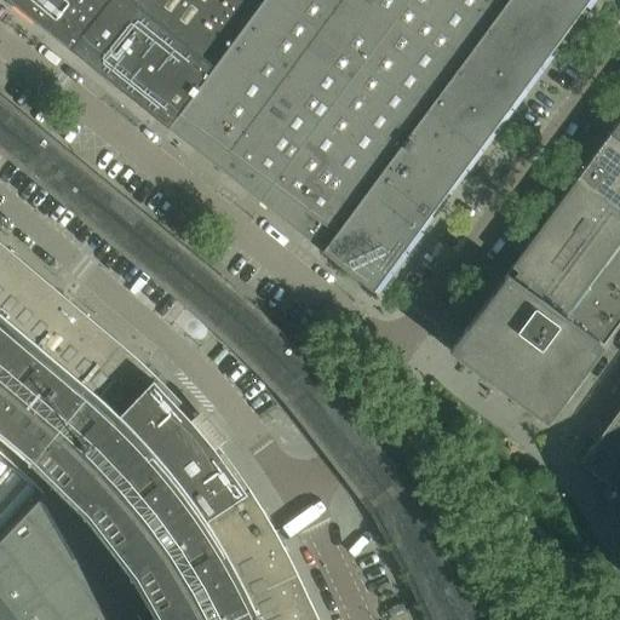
[(70,50),(109,0),(10,0),(10,1),(70,50)]
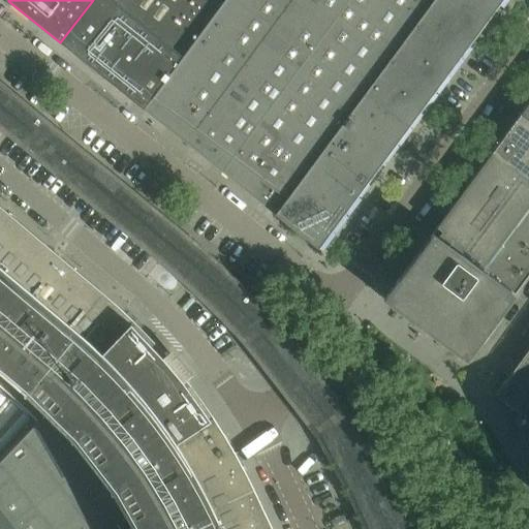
[(144,109),(223,0),(93,0),(60,42),(144,109)]
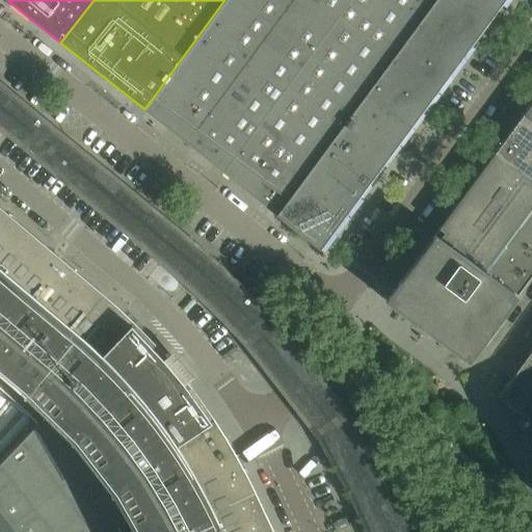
[(320,249),(504,0),(224,0),(144,109),(144,110),(145,109),(277,214),(277,215),(320,249)]
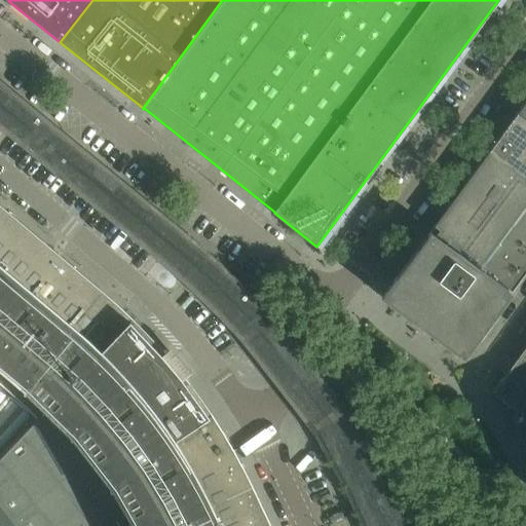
[(0,114),(10,103),(12,100),(4,92),(3,94),(2,96),(0,98),(0,114)]
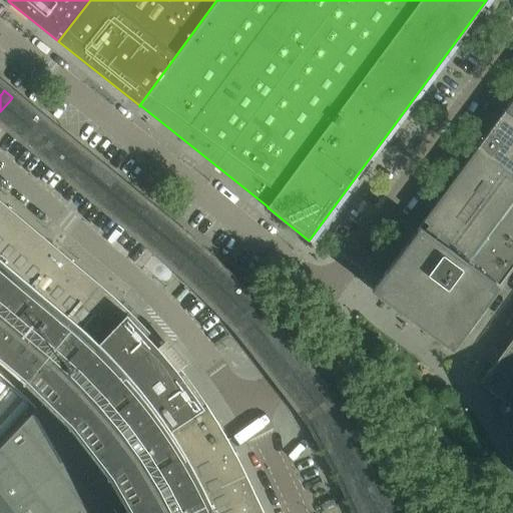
[(512,115),(505,110),(477,148),(512,173),(512,115)]
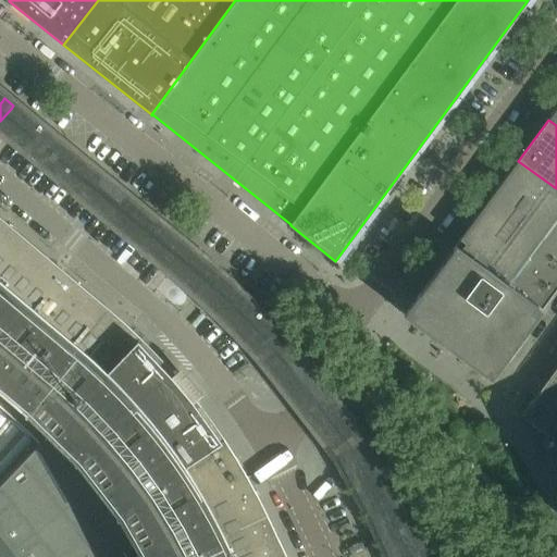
[(40,159),(53,144),(56,141),(57,140),(47,133),(32,151),(40,159)]
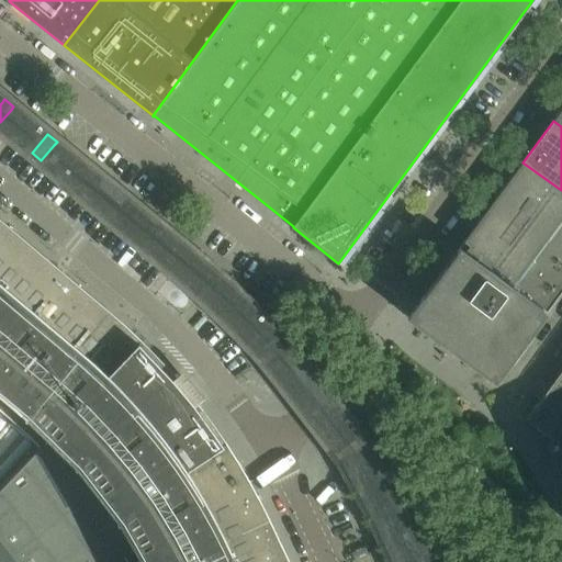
[(56,143),(54,145),(41,160),(69,184),(85,166),(82,164),(82,165),(56,143)]
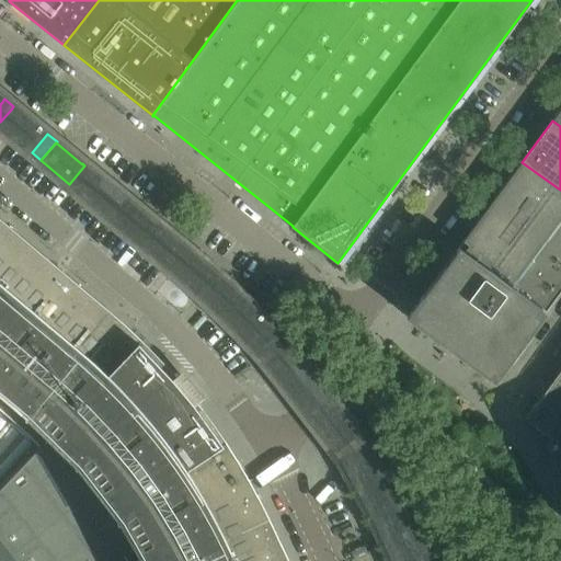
[(495,382),(560,293),(560,190),(522,162),(407,318),(495,382)]
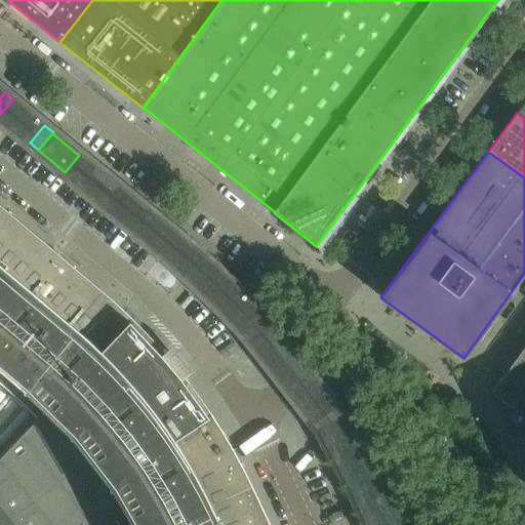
[(104,176),(80,157),(80,156),(79,155),(65,172),(91,195),(106,176),(105,175),(104,176)]
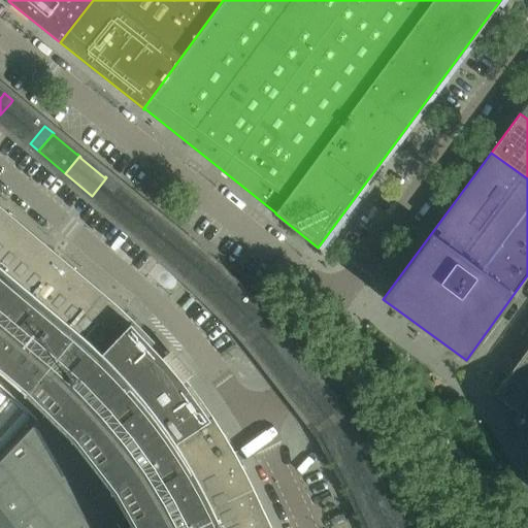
[(131,199),(107,179),(108,178),(106,177),(92,196),(119,218),(133,199),(132,198),(131,199)]
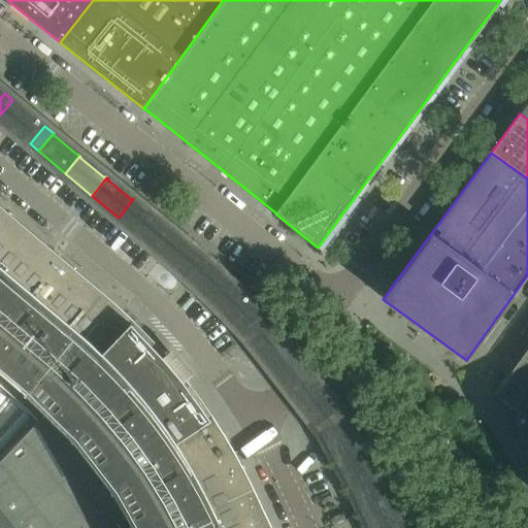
[(158,220),(134,201),(135,200),(133,199),(119,218),(144,240),(160,221),(159,220),(158,220)]
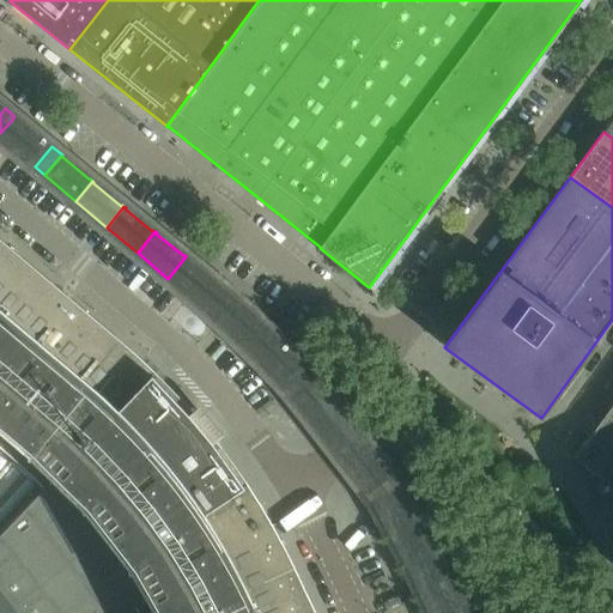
[(216,441),(192,412),(188,407),(181,399),(170,388),(162,380),(155,372),(120,341),(0,240),(0,612),(315,612),(295,568),(272,525),(266,515),(261,505),(253,492),(247,483),(216,441)]
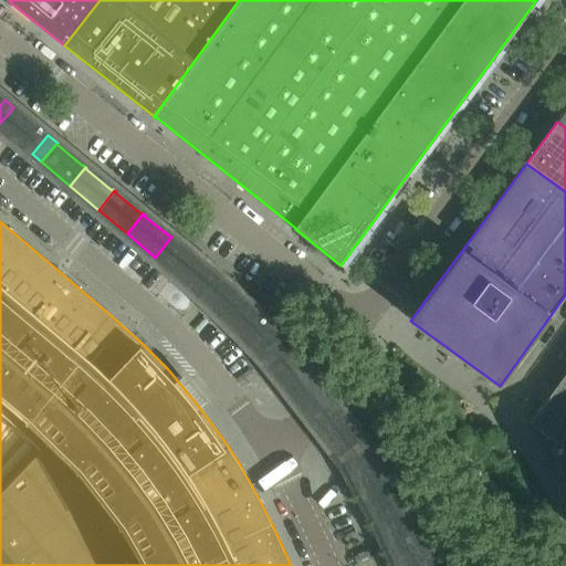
[(199,260),(173,239),(173,238),(171,237),(155,258),(182,280),(184,282),(201,261),(199,259),(199,260)]
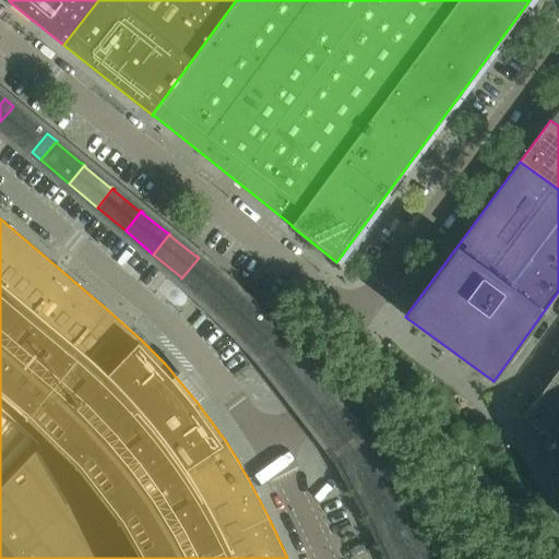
[(224,282),(199,260),(200,259),(199,258),(181,278),(209,302),(226,282),(224,281),(224,282)]
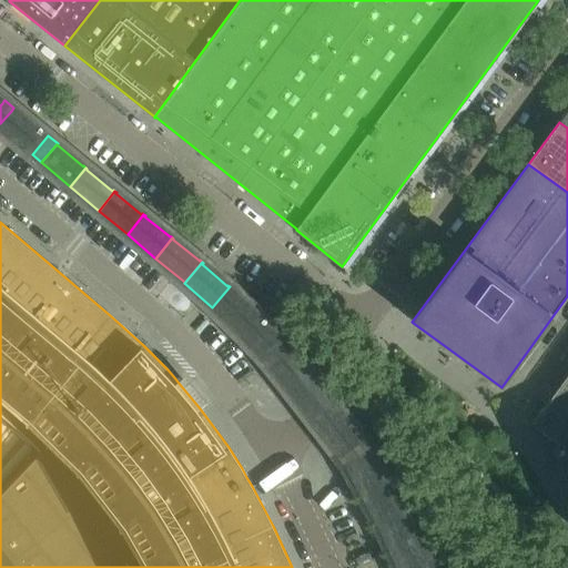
[(254,312),(231,288),(231,287),(230,286),(212,307),(237,333),(256,313),(254,311),(254,312)]
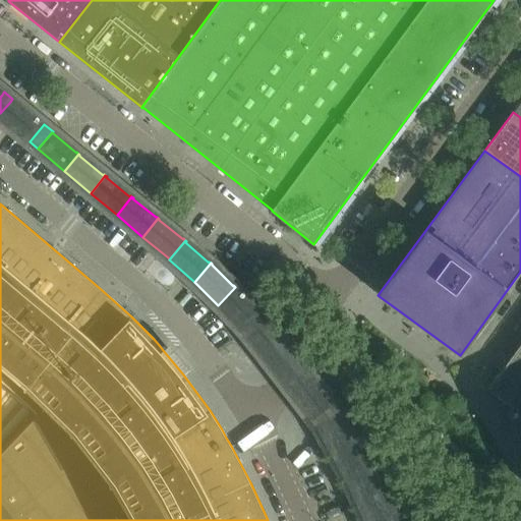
[(257,309),(236,288),(235,287),(218,305),(241,329),(257,309)]
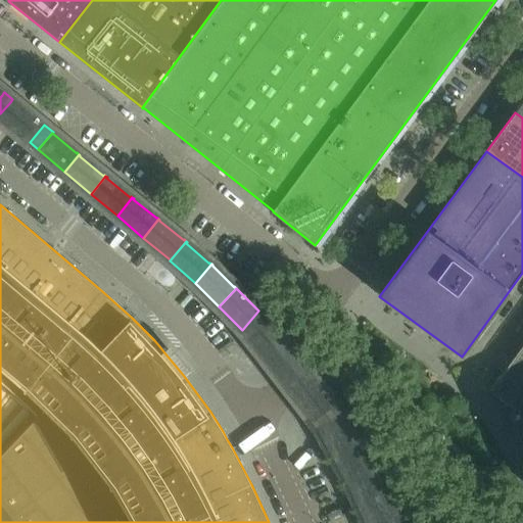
[(269,339),(274,329),(258,311),(242,330),(260,352),(269,339)]
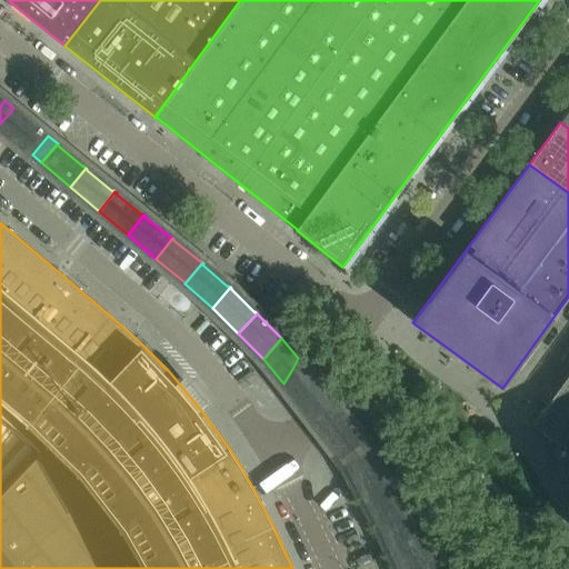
[(568,379),(531,429),(567,457),(568,455),(568,379)]
